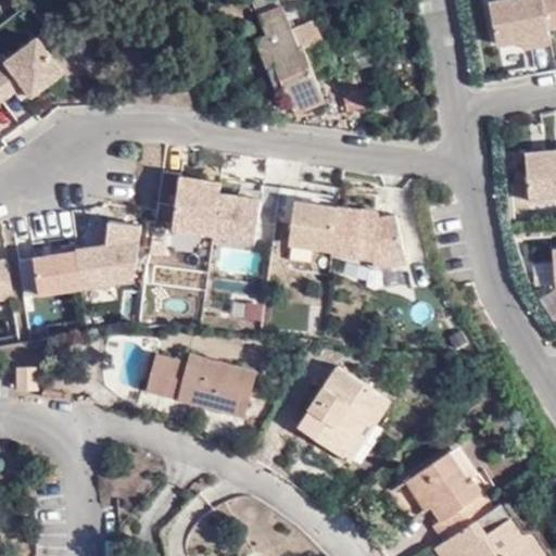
[(555,0),(525,0),(488,8),(497,54),(552,42),(551,35),(555,33),(555,0)]
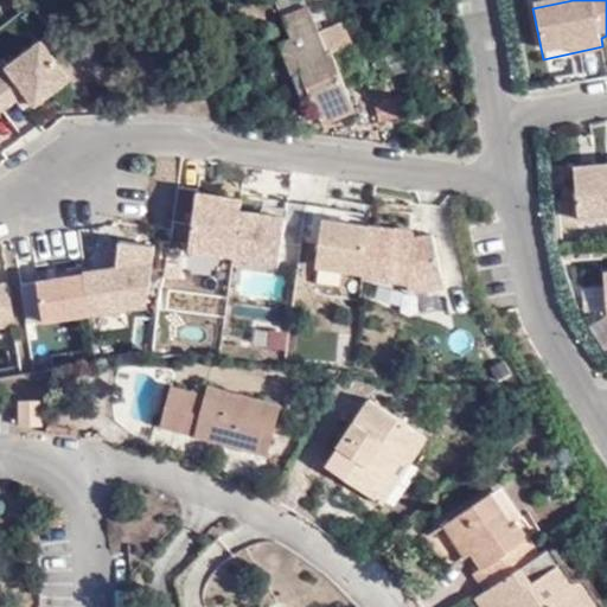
[(276,18),(288,40),(317,30),(305,5),(276,18)]
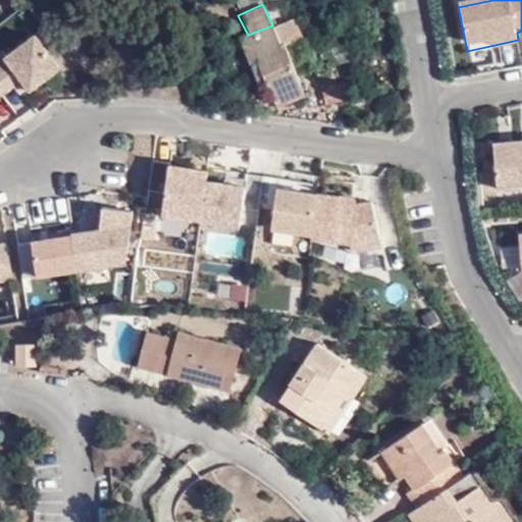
[(292,16),(272,25),(281,47),(257,55),(250,58),(259,82),(260,85),(268,82),(278,105),(303,94),(294,72),(314,63),(292,16)]
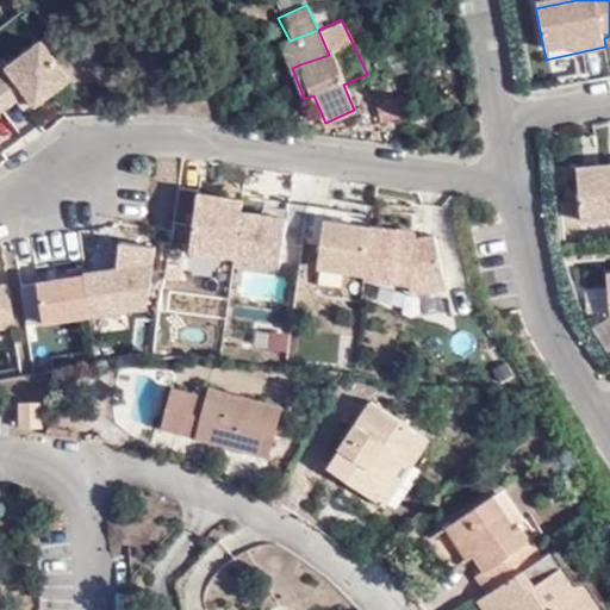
[(329,55),(318,30),(290,41),(300,64),(329,55)]
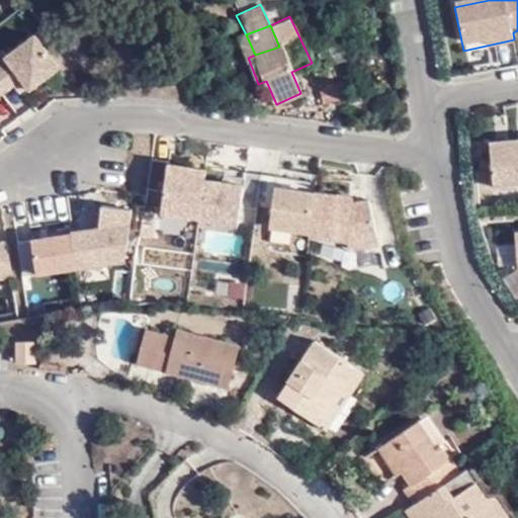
[(0,114),(23,99),(23,100),(60,76),(32,34),(0,56),(0,114)]
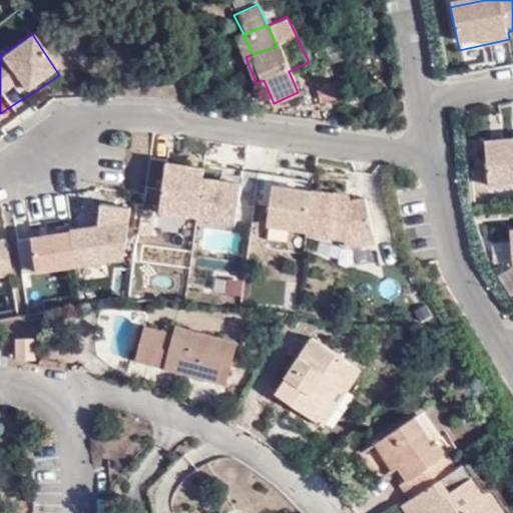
[(496,63),(511,61),(509,44),(494,46),(496,63)]
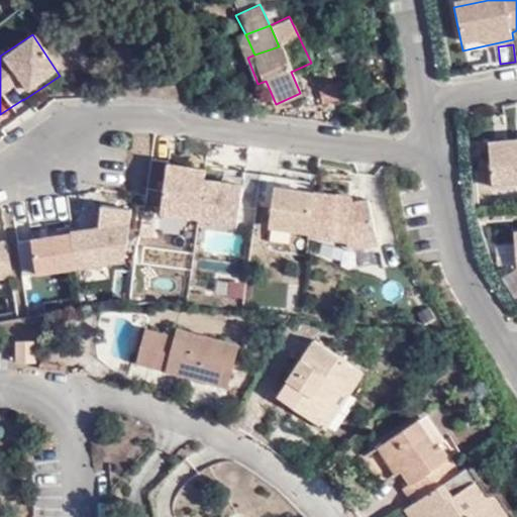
[(314,75),(322,102),(344,96),(342,84),(332,86),(328,71),(314,75)]
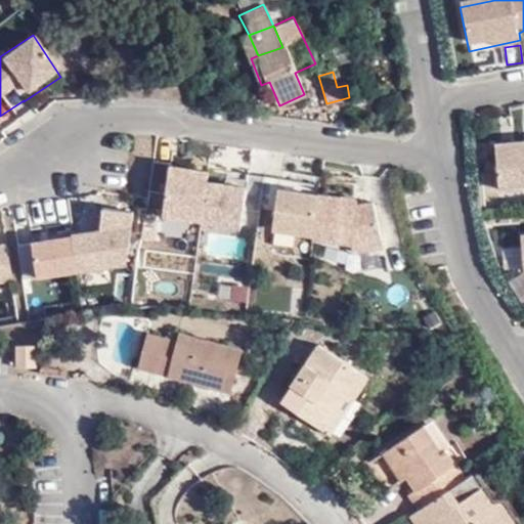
[(523,143),(492,146),(495,202),(523,200),(523,143)]
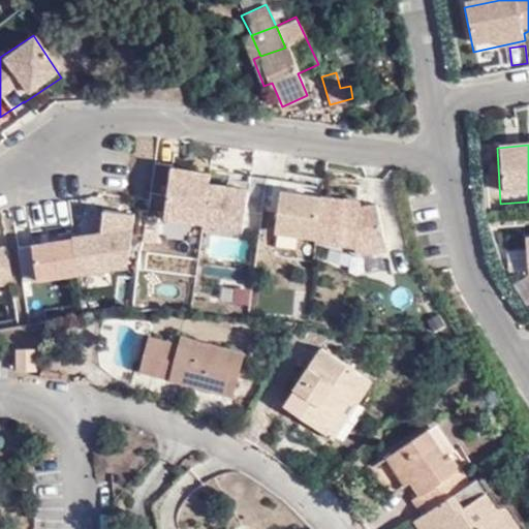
[(158,172),(151,225),(241,239),(244,219),(260,221),(265,187),(158,172)]
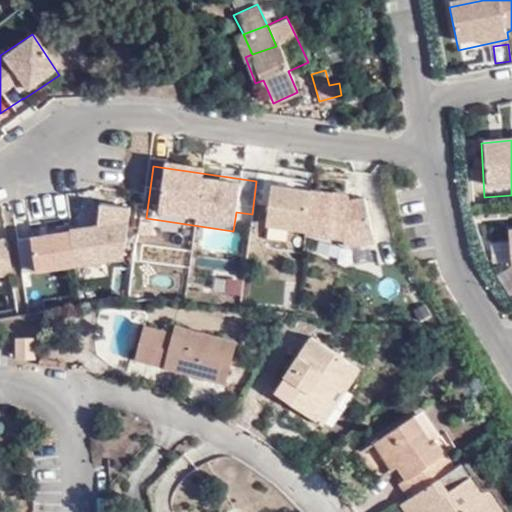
[(374,245),(366,197),(359,198),(314,192),(311,174),(288,171),(270,174),(263,226),(266,243),(296,246),(318,243),(328,244),(323,245),(354,249),(374,245)]
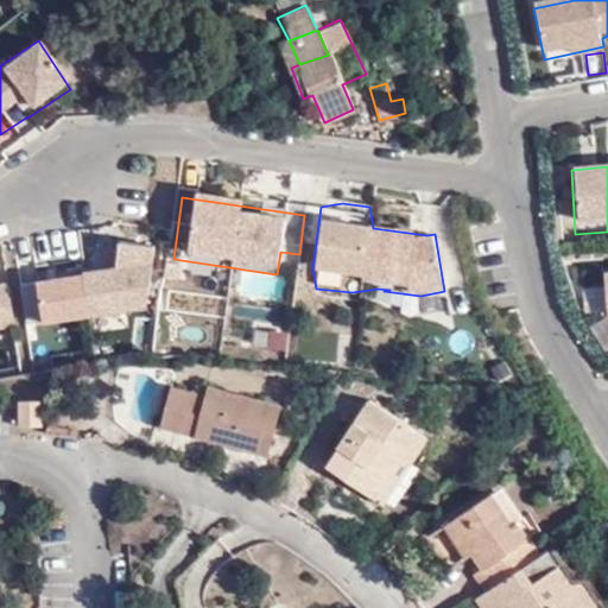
[(116,268),(27,280),(35,330),(156,314),(146,241),(113,246),(116,268)]
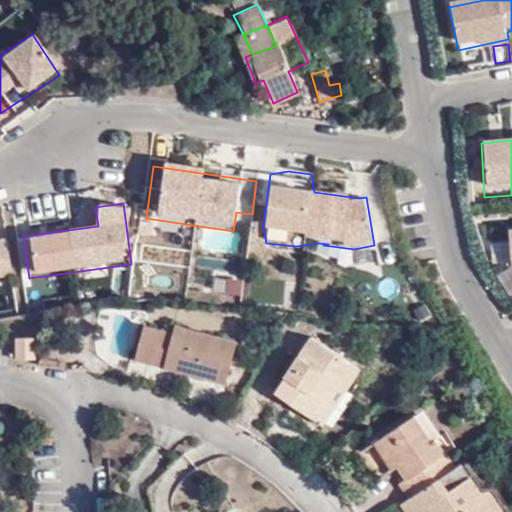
[(0,280),(10,279),(6,235),(0,235),(0,280)]
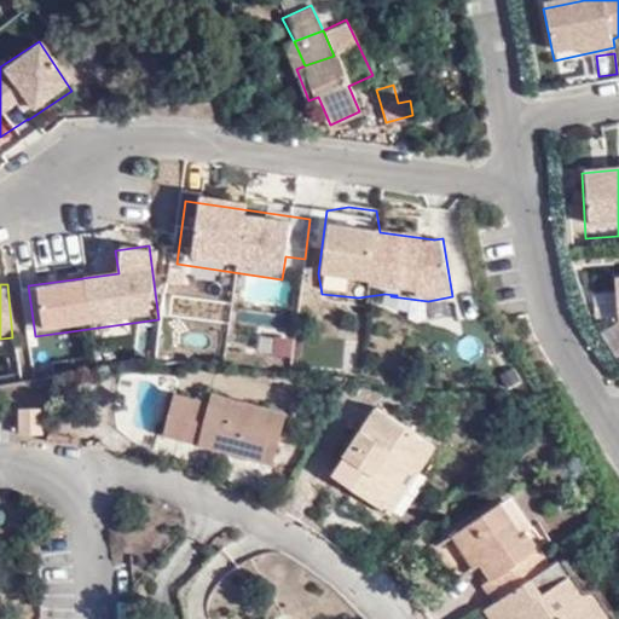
[(223,394),(186,385),(175,418),(287,450),(298,406),(225,386),(223,394)]
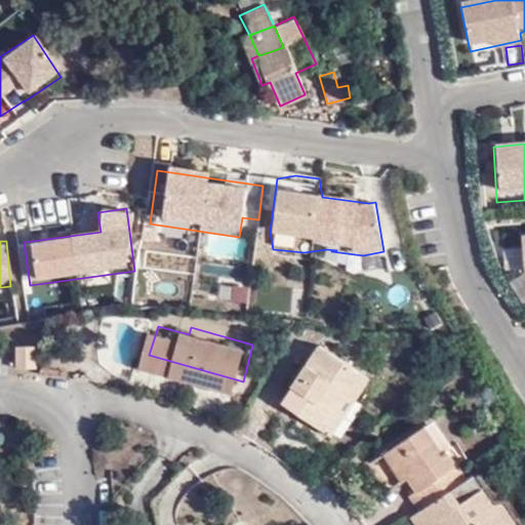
[(25,357),(39,360),(42,336),(28,334),(25,357)]
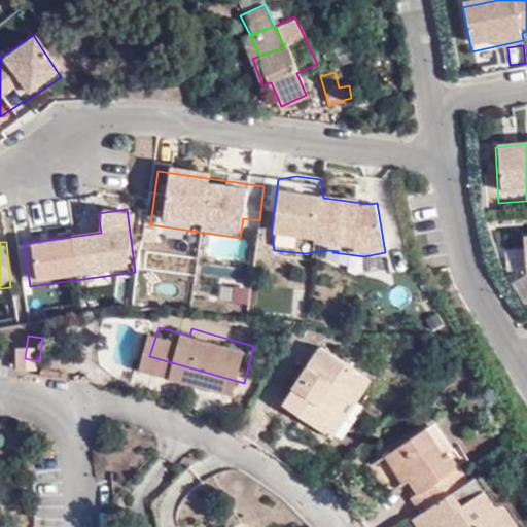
[(283,402),(319,431),(346,395),(357,403),(371,383),(323,349),(283,402)]
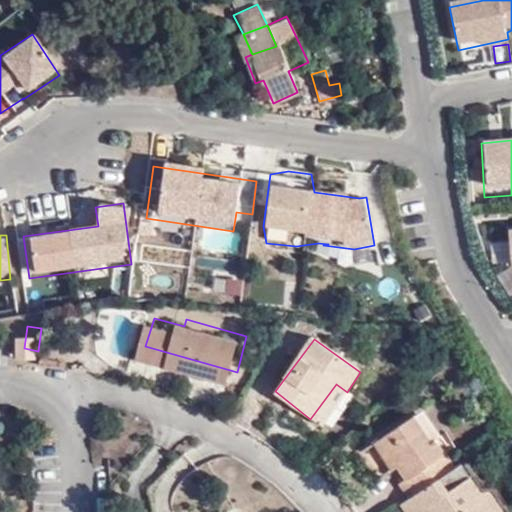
[(320,427),(347,392),(336,384),(310,419),(320,427)]
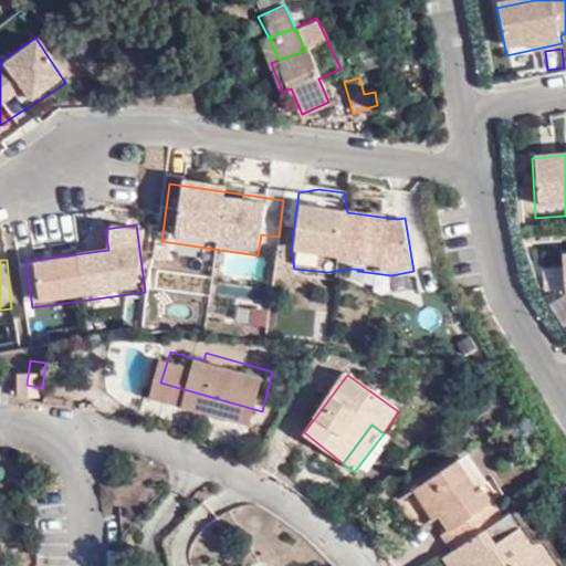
[(462,450),(452,459),(471,481),(481,473),(462,450)]
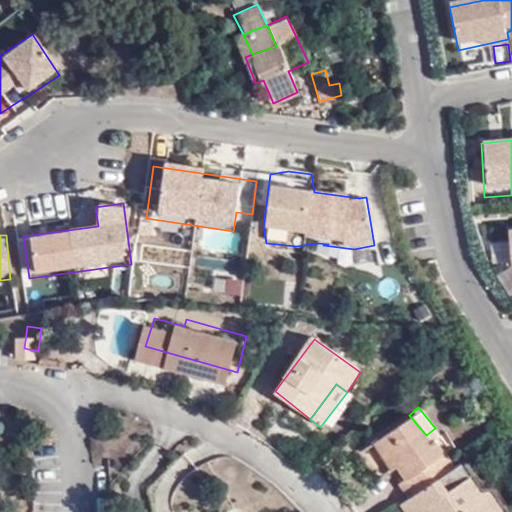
[(374,442),(396,468),(403,463),(415,474),(407,481),(415,492),(457,457),(435,428),(426,435),(409,415),(374,442)]
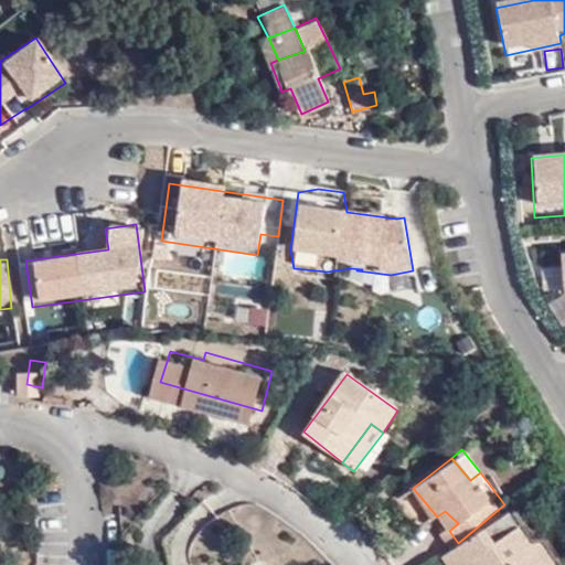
[(422,530),(437,516),(413,488),(398,500),(422,530)]
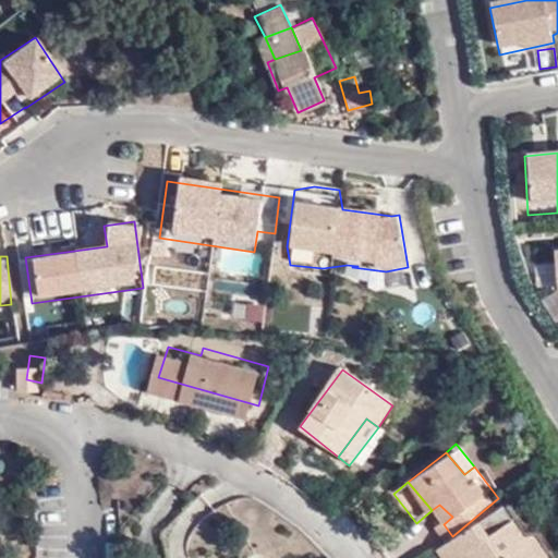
[(504,502),(440,549),(446,557),(550,557),(552,554),(537,534),(531,540),(504,502)]
